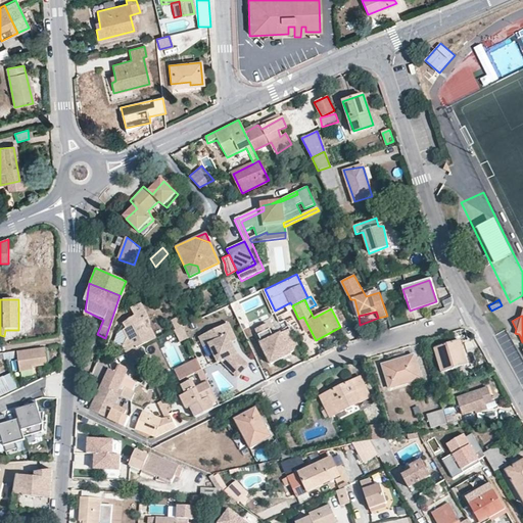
[(137,347),(155,338),(150,329),(146,329),(143,321),(139,322),(137,318),(125,323),(127,328),(124,329),(129,341),(123,346),(126,352),(137,347)]
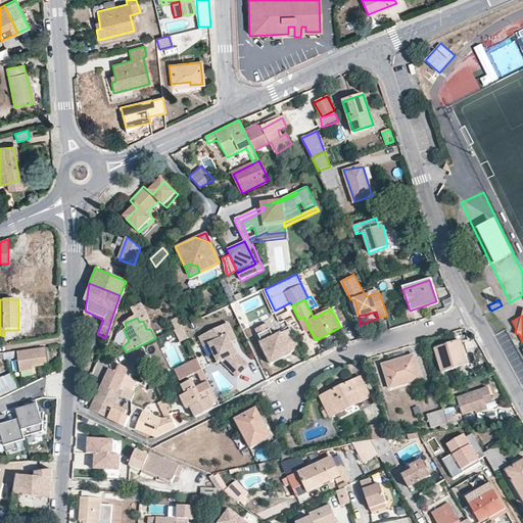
[(157,336),(162,334),(156,320),(151,322),(157,336)]
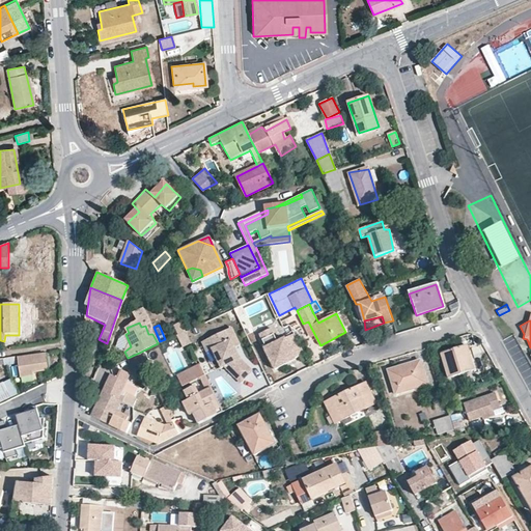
[(236,339),(232,328),(211,338),(215,348),(212,350),(220,368),(224,367),(239,384),(251,372),(240,359),(234,348),(231,341),(236,339)]
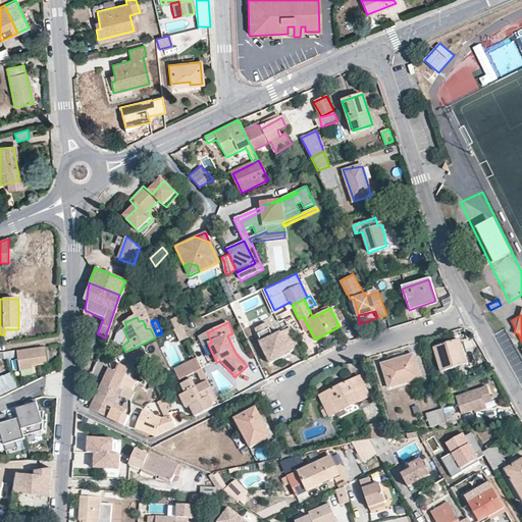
[(254,328),(257,332),(268,327),(265,322),(254,328)]
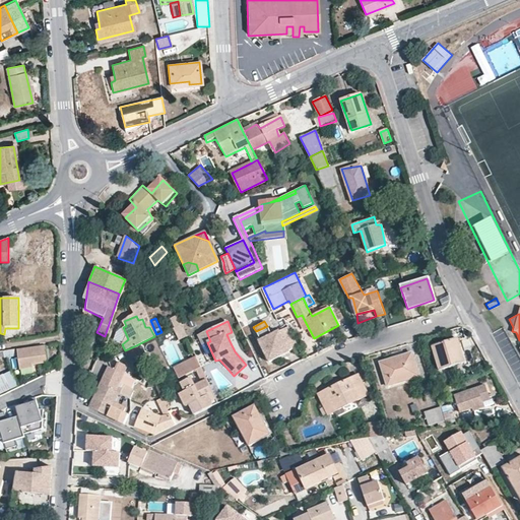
[(287,350),(298,345),(287,325),(270,333),(267,326),(256,331),(259,339),(258,340),(268,361),(279,354),(277,350),(285,346),(287,350)]
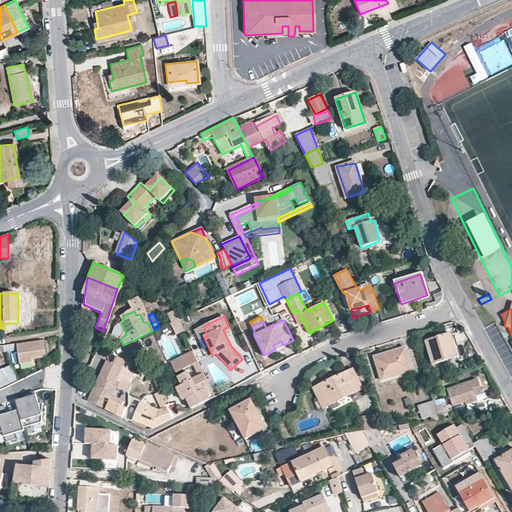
[(178,321),(170,323),(176,335),(183,332),(178,321)]
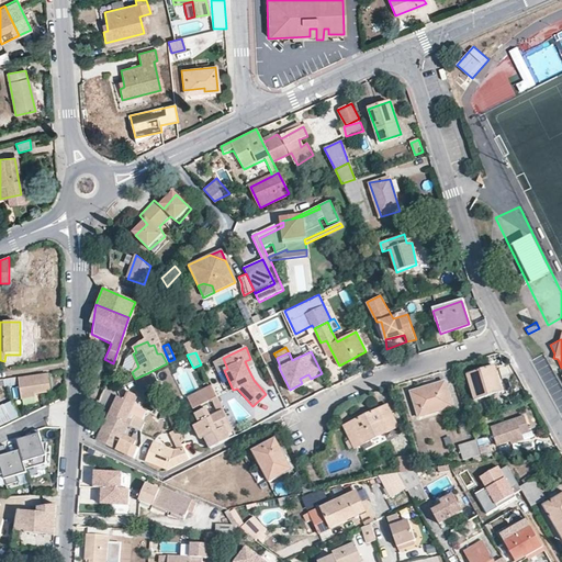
[(224,370),(227,369),(223,358),(213,361),(218,373),(224,370)]
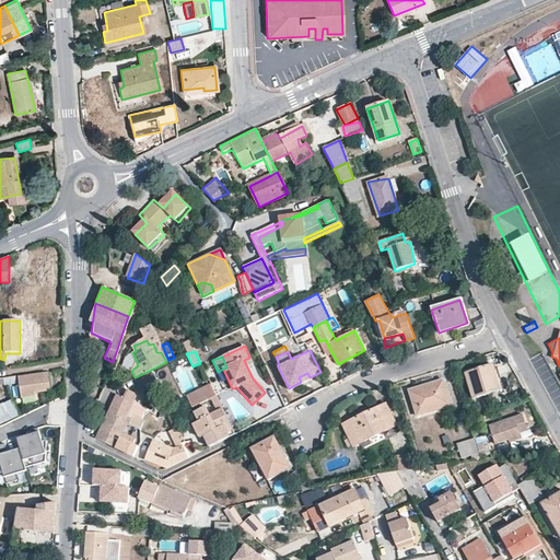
[(253,365),(249,358),(244,360),(247,368),(253,365)]
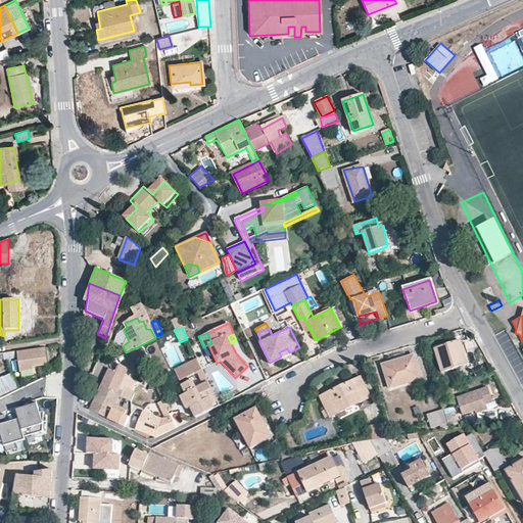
[(459,341),(436,349),(444,371),(466,363),(459,341)]
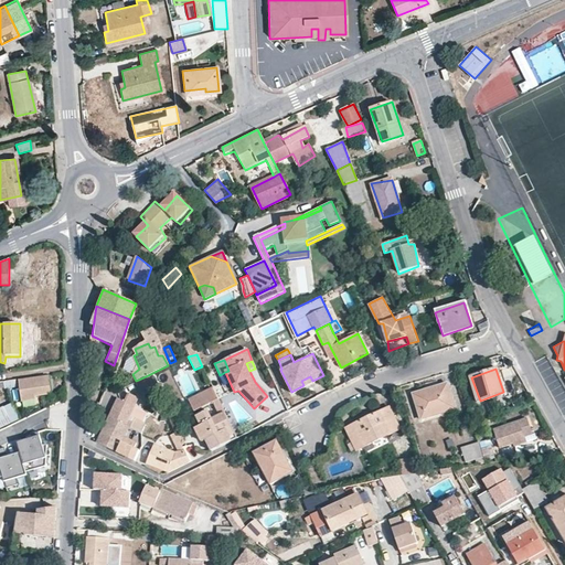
[(152,385),(148,375),(136,381),(141,392),(152,385)]
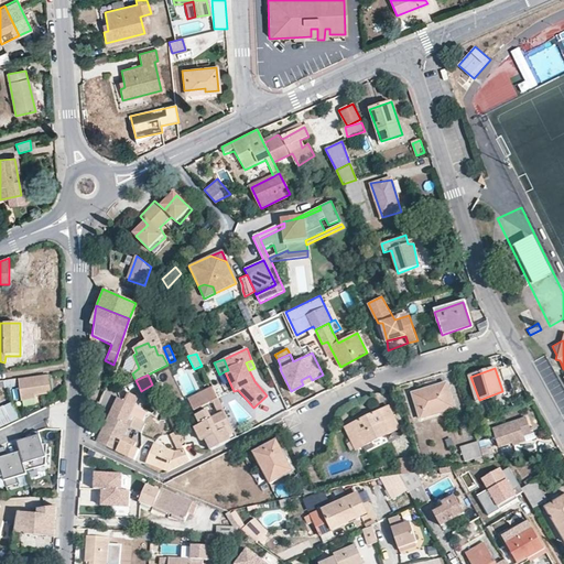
[(50,378),(20,380),(22,400),(36,399),(36,396),(51,394),(50,378)]
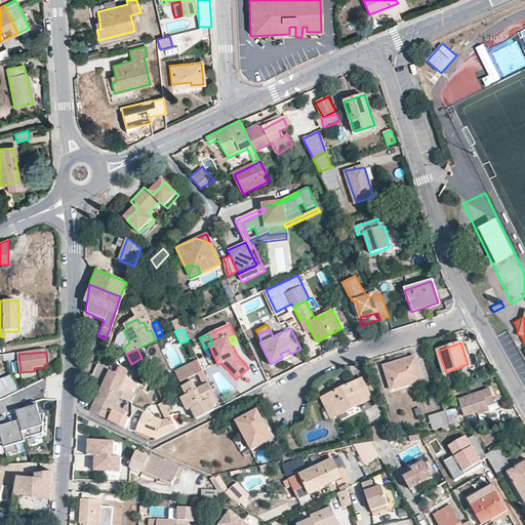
[(414,357),(385,366),(392,391),(421,379),(414,357)]
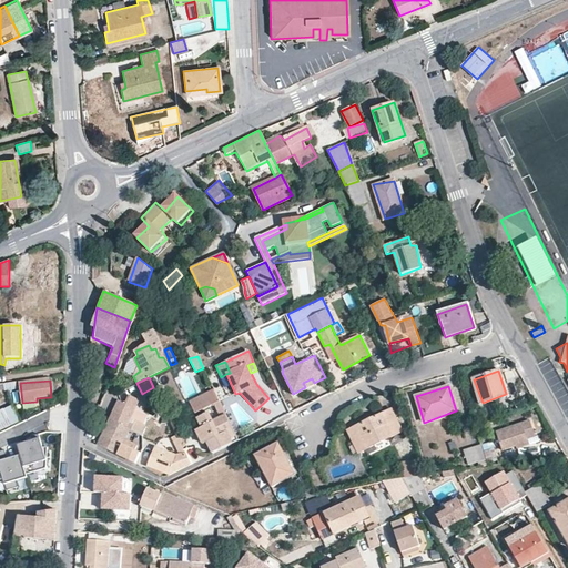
[(214,391),(190,403),(195,413),(214,404),(221,417),(213,423),(208,414),(199,418),(202,428),(198,430),(203,444),(208,442),(212,452),(236,439),(214,391)]
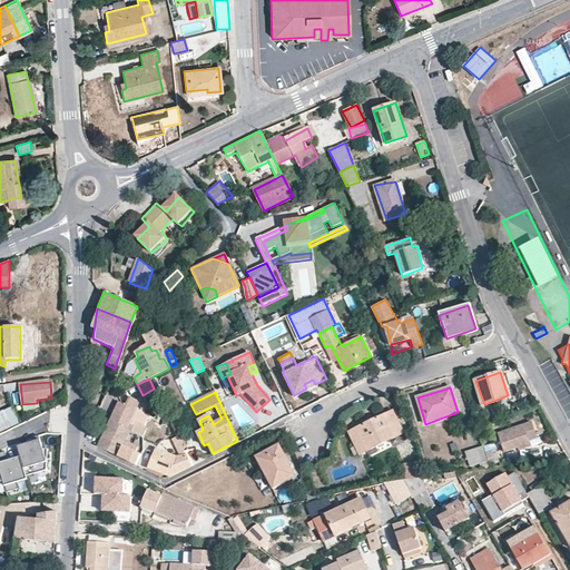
[(129,431),(133,425),(127,424),(139,402),(130,397),(117,404),(110,420),(120,426),(129,431)]
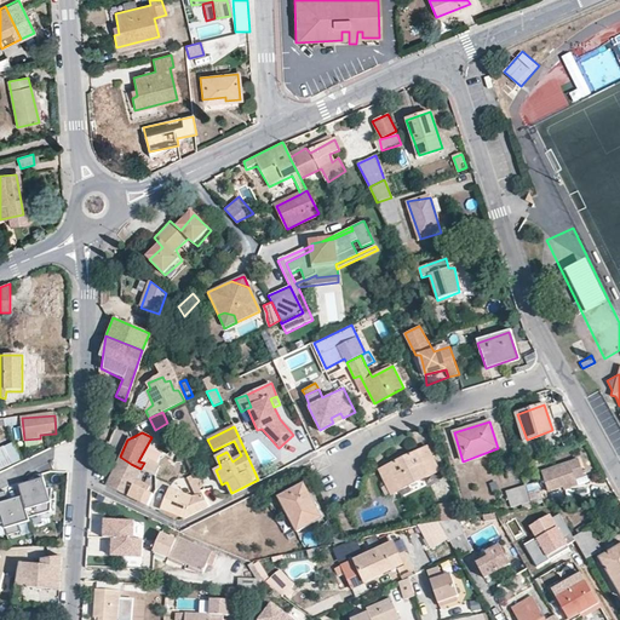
[(5,448),(0,449),(0,470),(12,465),(5,448)]
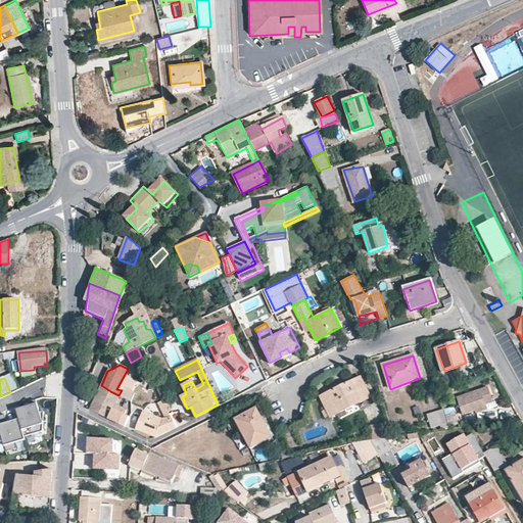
[(360,379),(321,398),(330,418),(369,398),(360,379)]
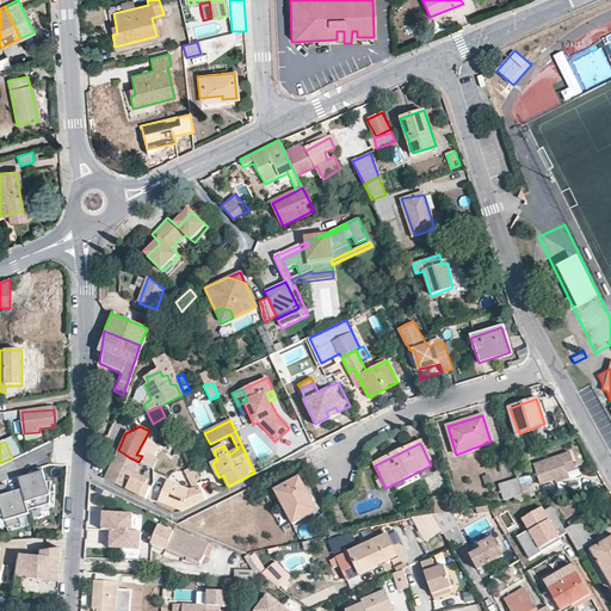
[(148,448),(147,454),(155,457),(156,450),(148,448)]
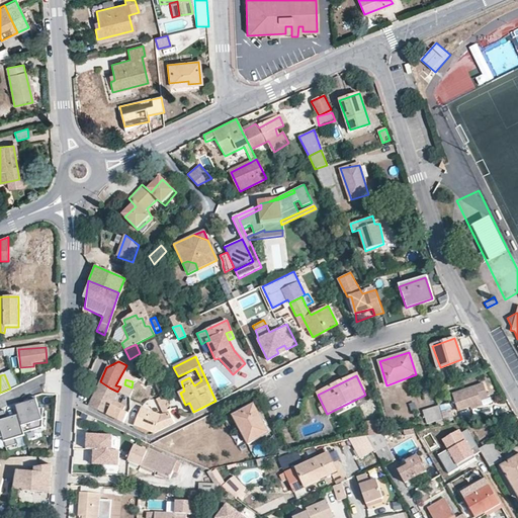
[(109,387),(100,381),(89,407),(99,411),(109,387)]
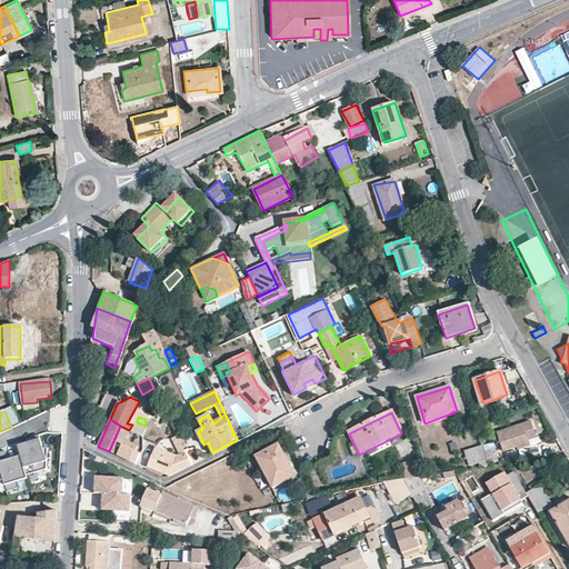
[(132,425),(129,430),(143,438),(149,428),(145,426),(135,421),(132,425)]
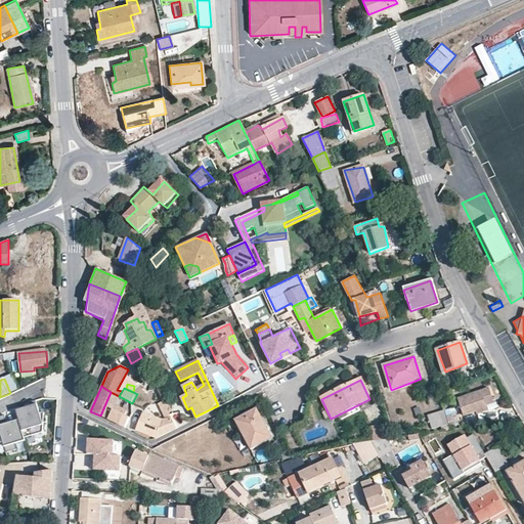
[(489,388),(459,398),(465,416),(477,411),(488,407),(487,405),(494,403),(489,388)]
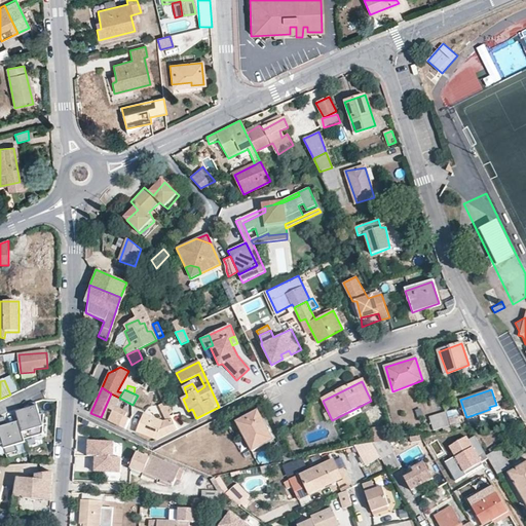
[(101,417),(124,428),(128,419),(124,417),(126,414),(115,407),(119,398),(111,393),(101,417)]
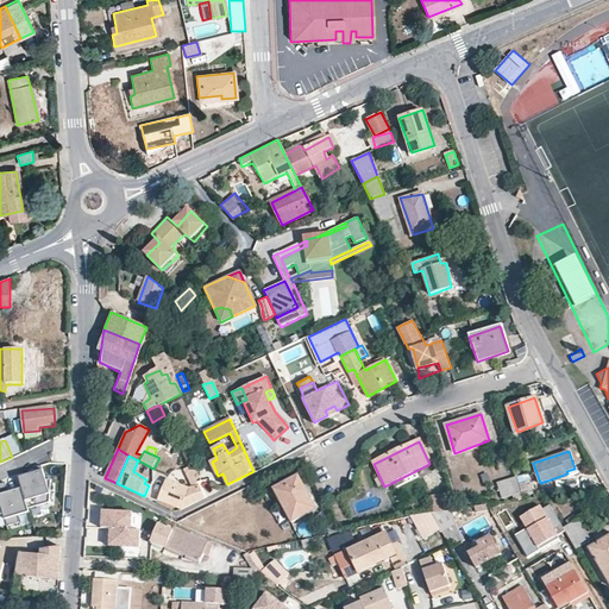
[(41,463),(35,466),(36,471),(19,477),(23,489),(29,507),(49,501),(50,478),(45,478),(41,463)]
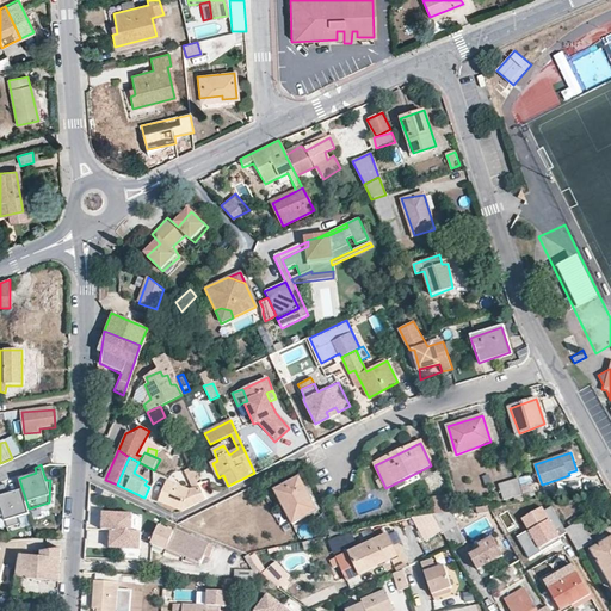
[(190,491),(167,482),(160,501),(181,511),(204,499),(190,468),(186,471),(195,489),(190,491)]
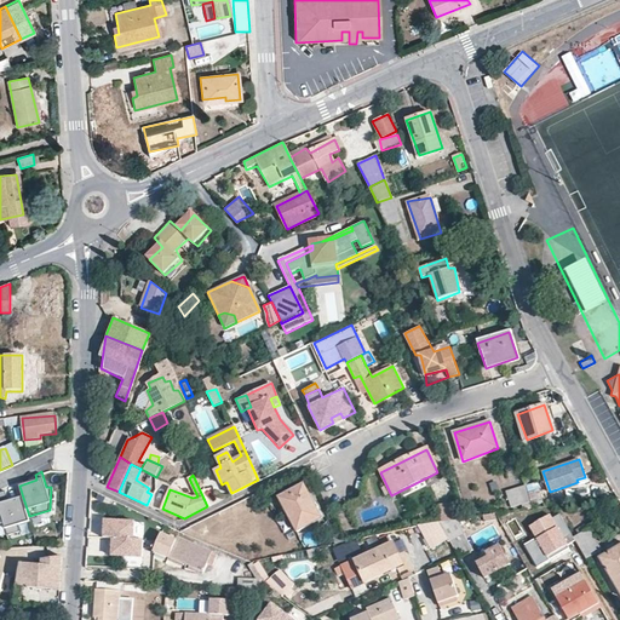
[(578,482),(564,487),(566,491),(587,483),(585,477),(577,480),(578,482)]
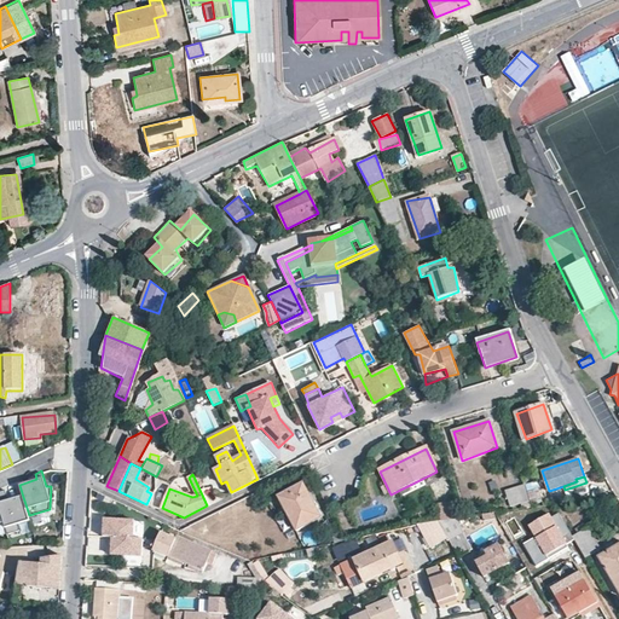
[(304,484),(278,497),(296,530),(313,521),(307,508),(314,504),(304,484)]
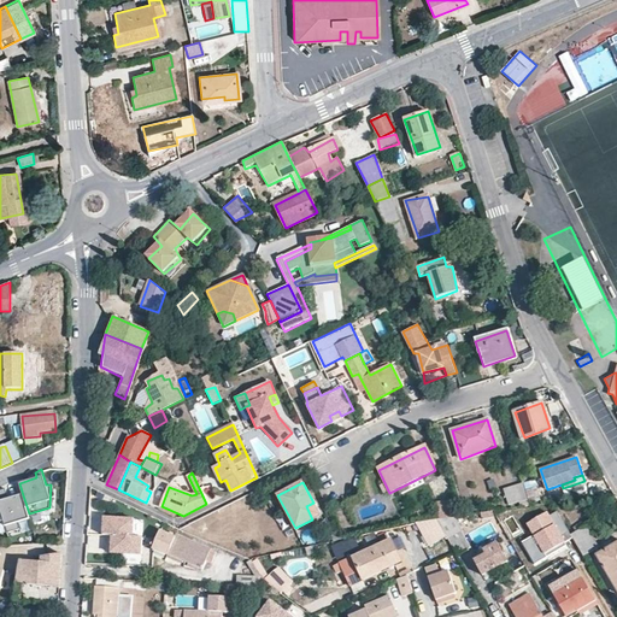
[(523,485),(504,491),(509,504),(527,499),(523,485)]
